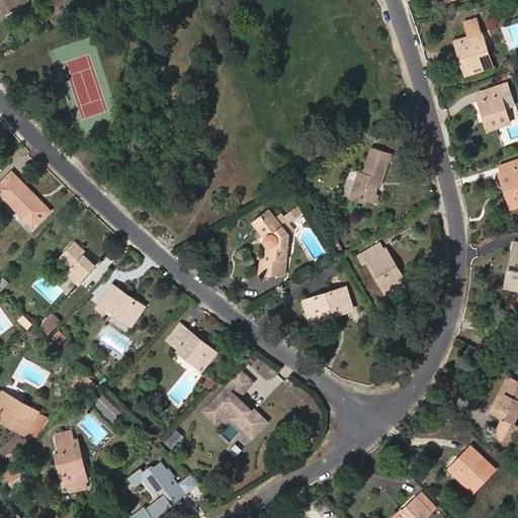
[(0,0),(0,15),(5,13),(4,10),(20,0),(0,0)]
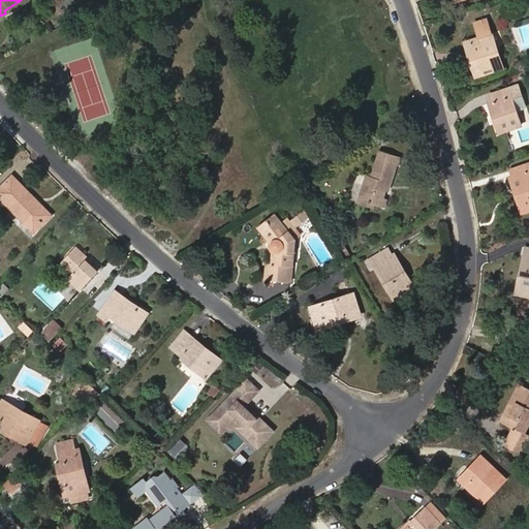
[(5,13),(28,0),(21,0),(4,10),(5,13)]
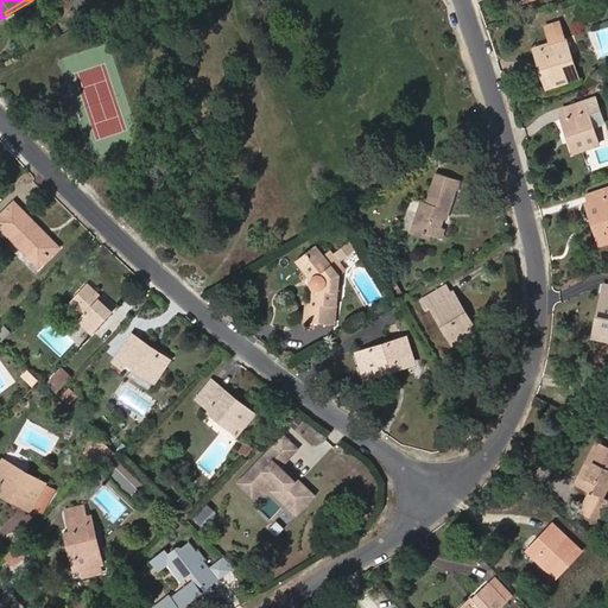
[(562,40),(567,39),(562,23),(548,27),(553,44),(562,40)]
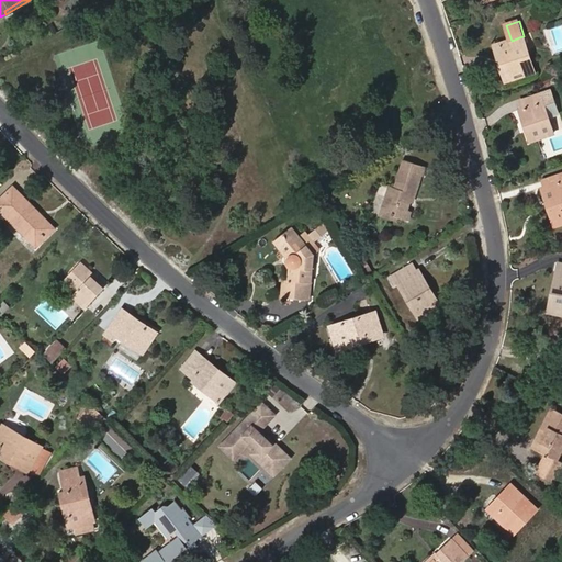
[(529,55),(524,36),(519,37),(526,56),(529,55)]
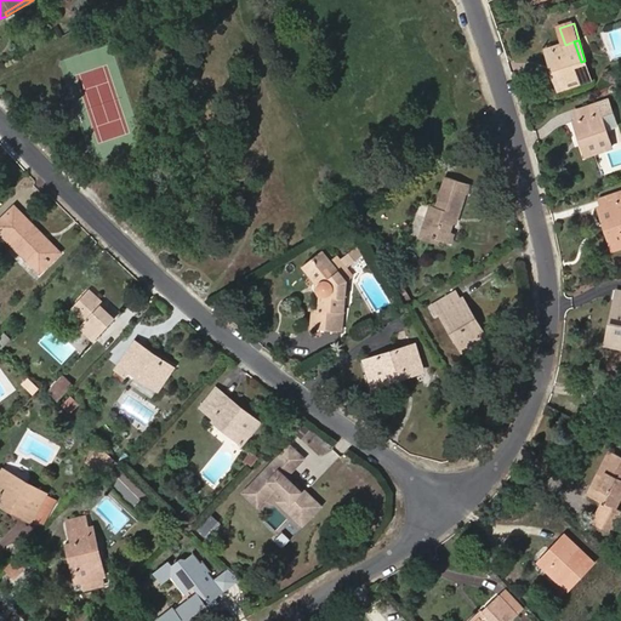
[(585,61),(581,62),(574,41),(565,45),(553,49),(560,68),(554,69),(558,80),(588,70),(585,61)]
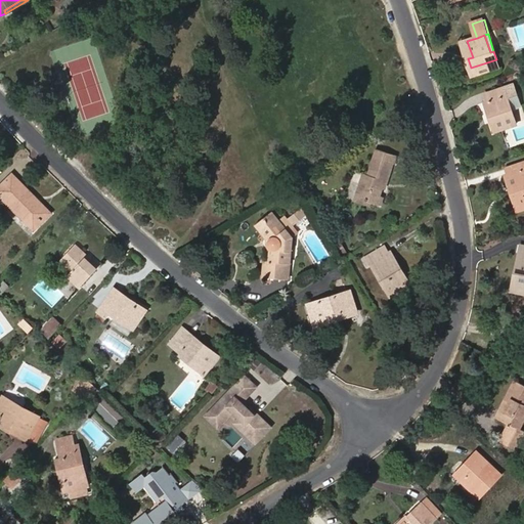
[(468,58),(473,57),(467,41),(463,42),(468,58)]
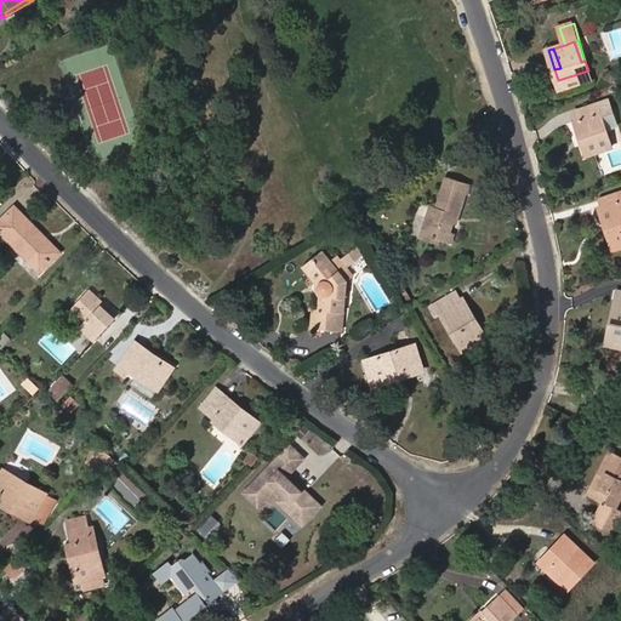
[(558,80),(560,87),(591,78),(588,70),(558,80)]
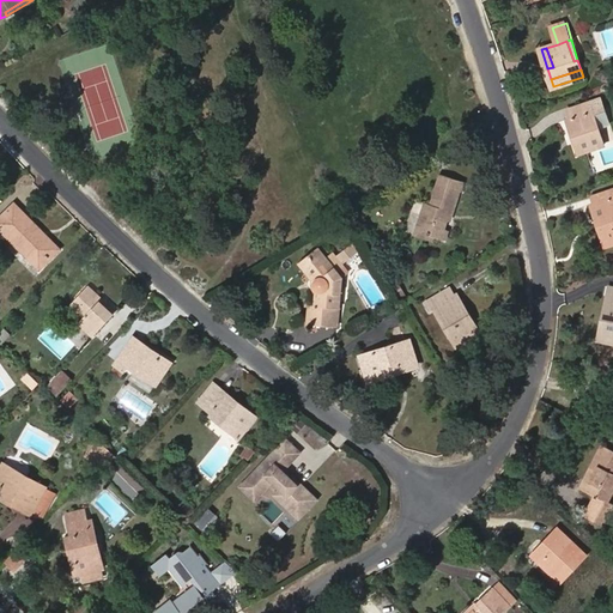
[(583,151),(604,144),(593,111),(600,110),(595,99),(578,105),(581,114),(568,119),(574,135),(578,134),(583,151)]
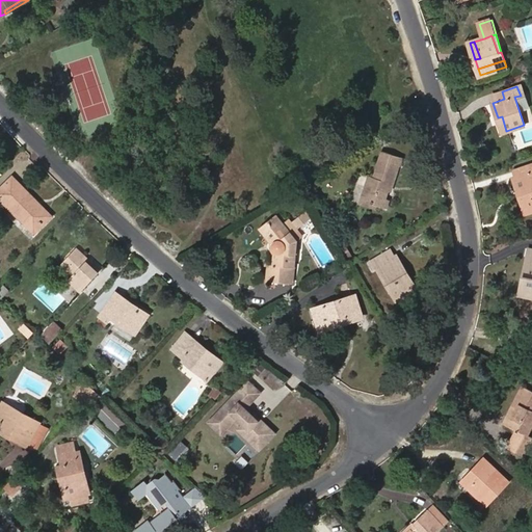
[(498,117),(503,132),(506,131),(502,116),(498,117)]
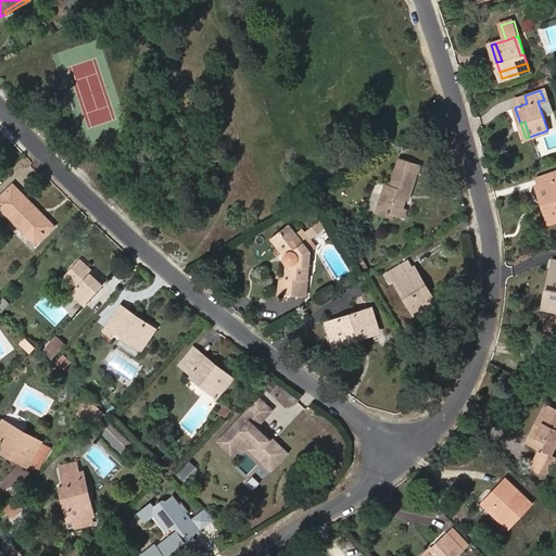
[(407,198),(409,198),(421,163),(402,156),(392,187),(387,185),(379,207),(395,213),(404,216),(407,209),(404,207),(407,198)]
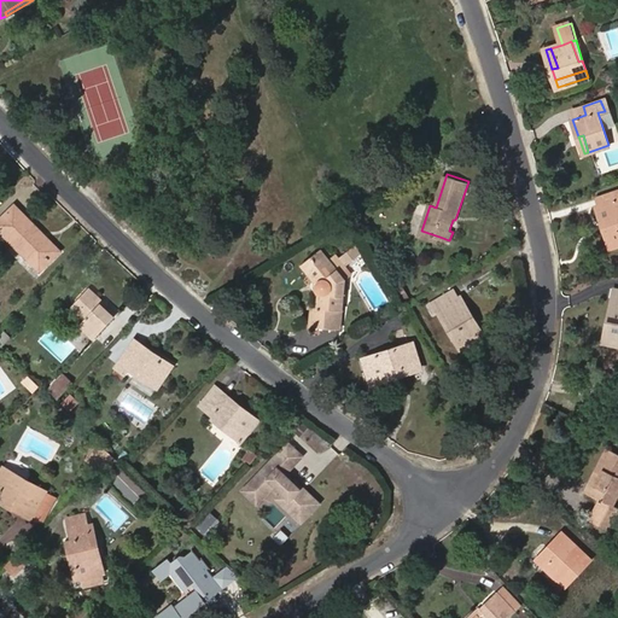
[(616,246),(617,244),(617,191),(599,197),(601,205),(598,207),(601,220),(606,217),(616,246)]
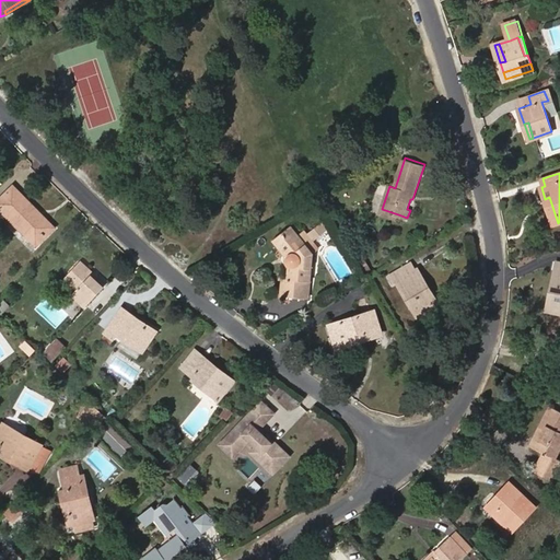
[(39,214),(42,212),(14,185),(0,198),(0,208),(36,245),(54,229),(39,214)]
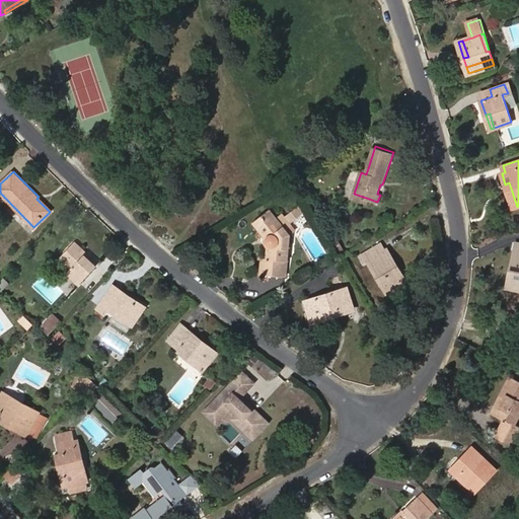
[(505,184),(513,208),(517,207),(509,182),(505,184)]
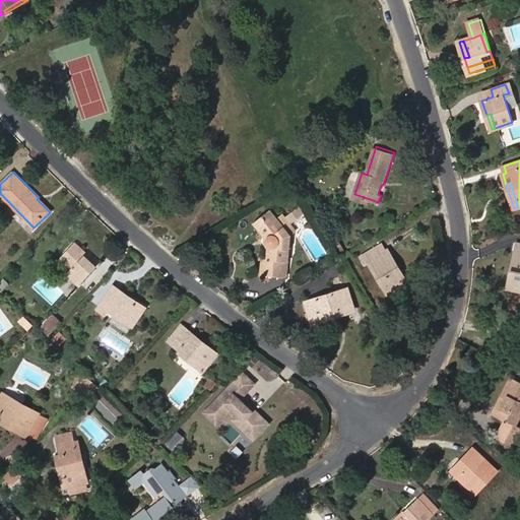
[(353,199),(369,204),(370,199),(354,194),(353,199)]
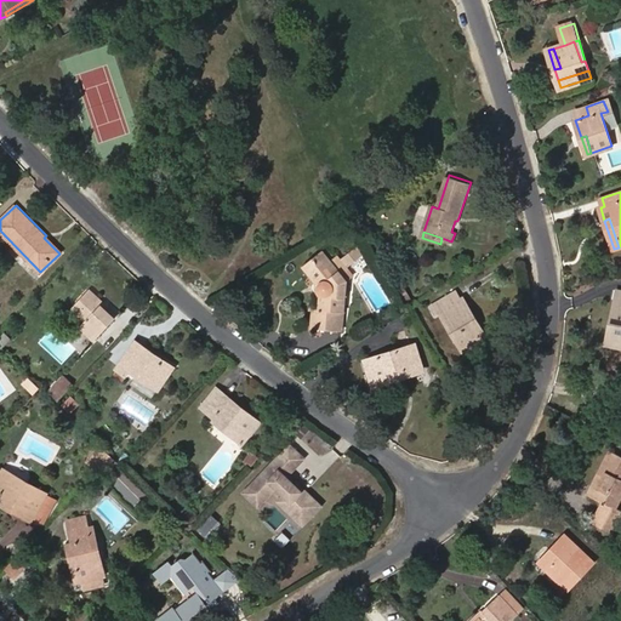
[(43,274),(64,252),(46,235),(44,238),(60,254),(40,272),(43,274)]
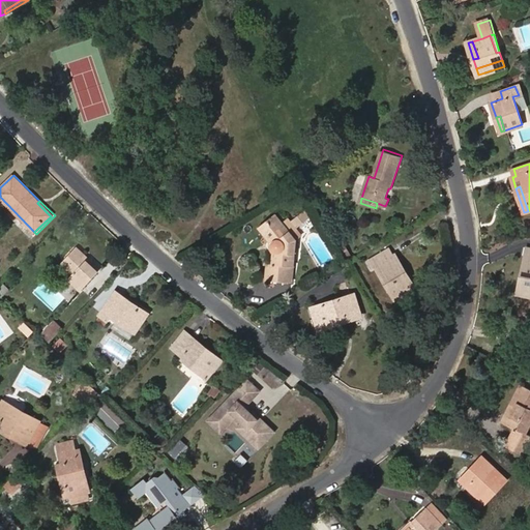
[(294,267),(297,240),(293,234),(290,231),(294,227),(295,227),(298,224),(295,221),(302,214),(305,217),(310,215),(305,211),(292,223),(288,218),(284,223),(276,214),(266,224),(271,230),(266,234),(273,242),(273,246),(275,248),(272,264),(267,263),(266,278),(293,283),(295,267),(294,267)]
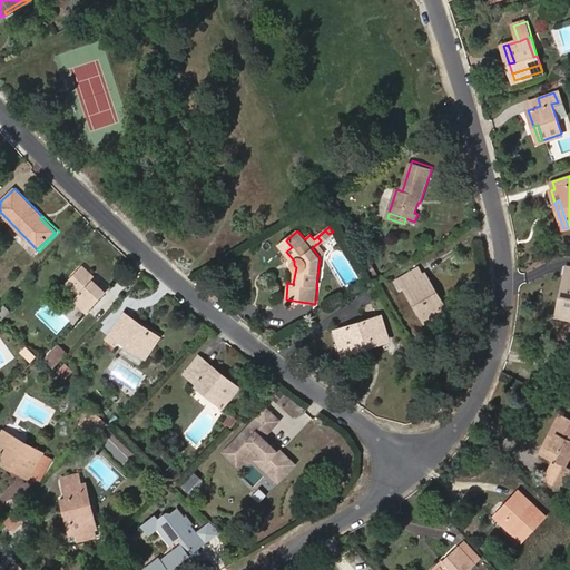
[(317,237),(321,241),(328,234),(325,231),(317,237)]
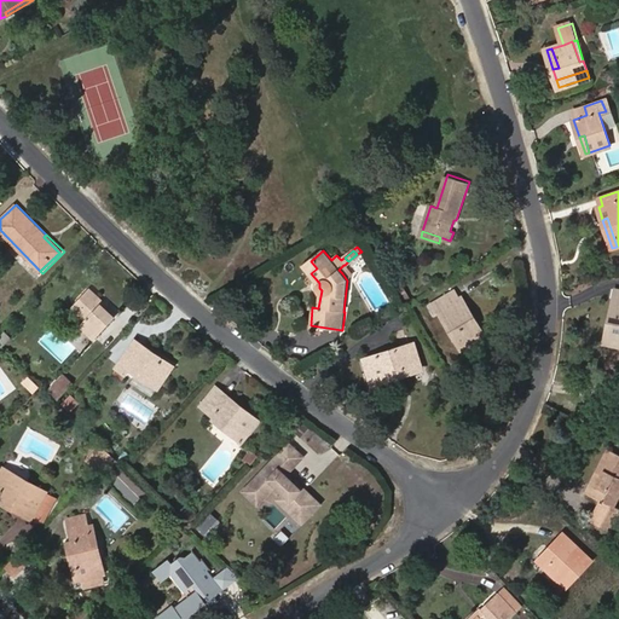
[(311,273),(317,268),(311,261),(305,266),(311,273)]
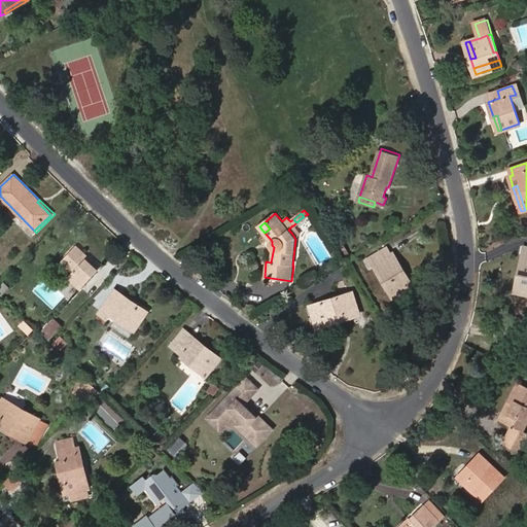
[(81,288),(99,269),(80,253),(83,250),(77,244),(62,260),(74,273),(70,277),(81,288)]
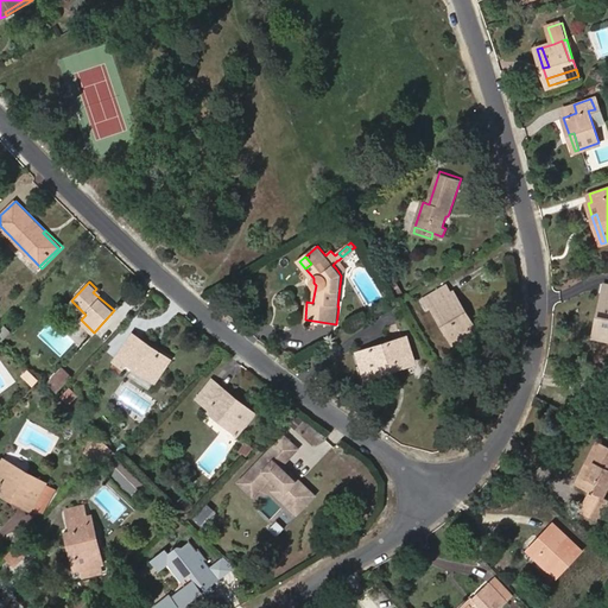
[(464,335),(475,328),(455,291),(451,293),(448,285),(423,299),(428,308),(432,305),(456,344),(467,339),(464,335)]
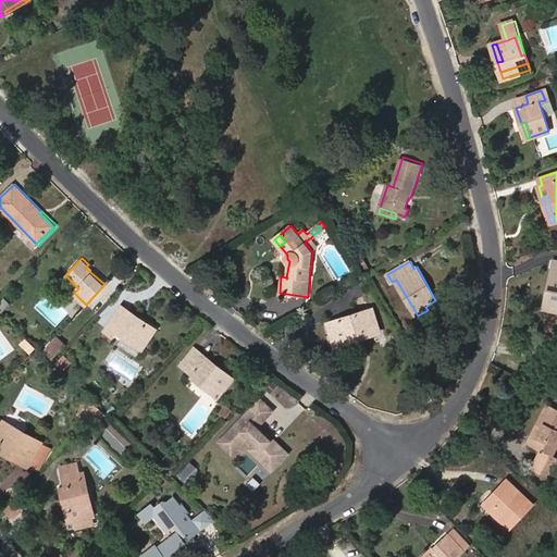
[(104,284),(108,281),(88,264),(85,268),(104,284)]
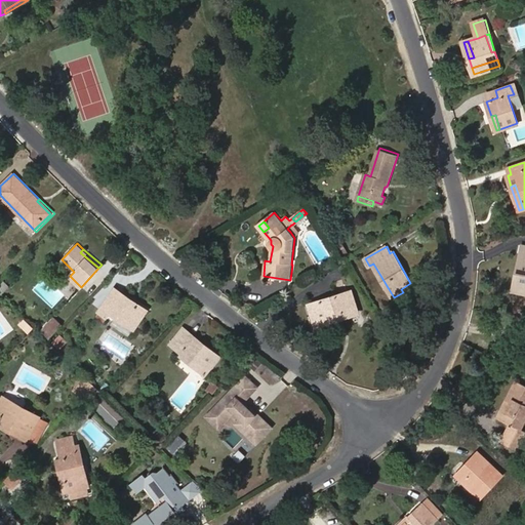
[(512,290),(524,292),(524,255),(522,274),(517,273),(512,290)]
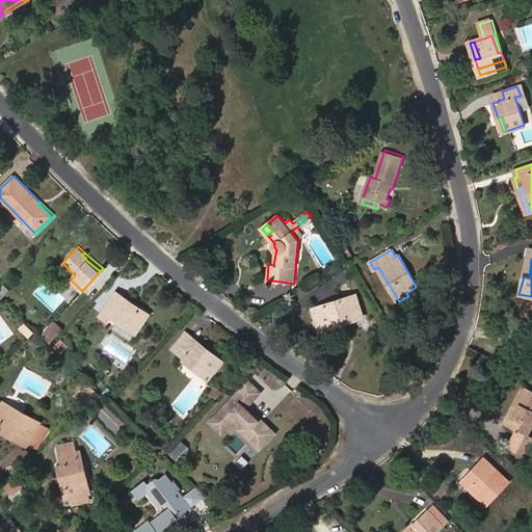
[(408,296),(418,290),(416,287),(406,293),(408,296)]
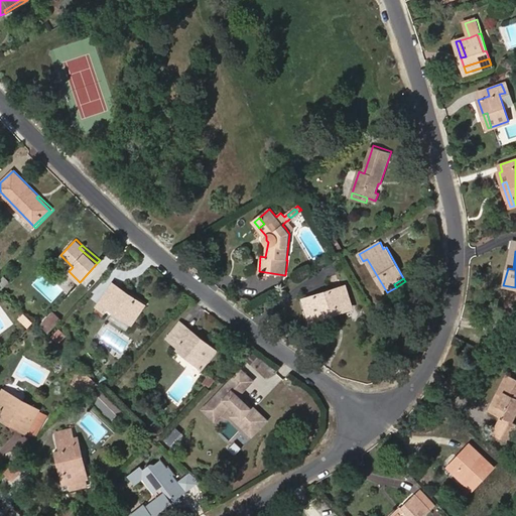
[(137,299),(114,284),(108,292),(115,296),(118,291),(135,302),(137,299)]
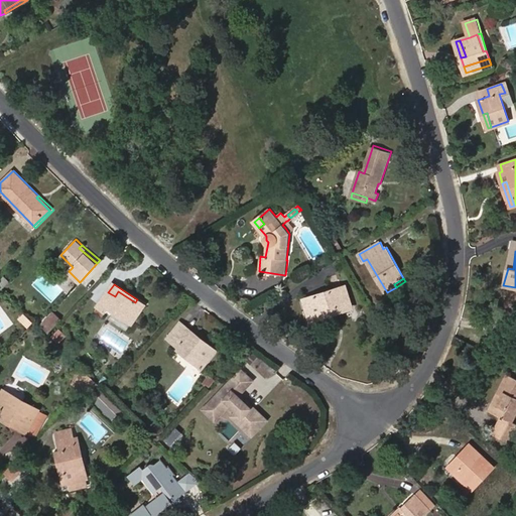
[(336,312),(350,307),(343,286),(314,295),(320,312),(335,308),(336,312)]
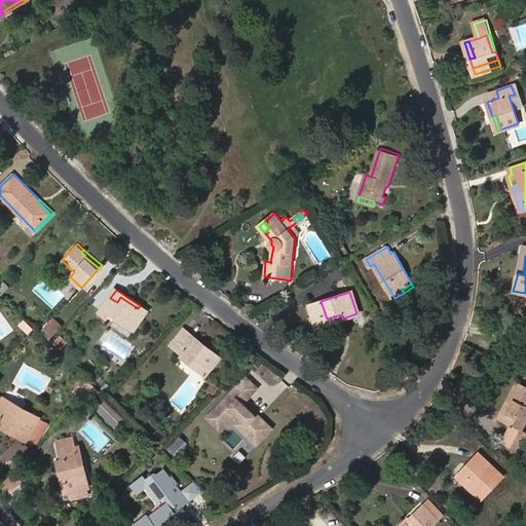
[(140,305),(138,308),(120,297),(117,302),(110,298),(101,312),(109,318),(112,313),(124,322),(125,321),(135,327),(146,309),(140,305)]
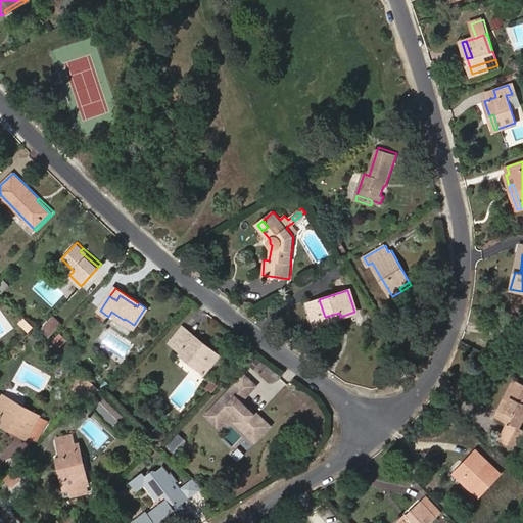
[(339,313),(325,317),(319,299),(307,303),(315,325),(340,317),(339,313)]
